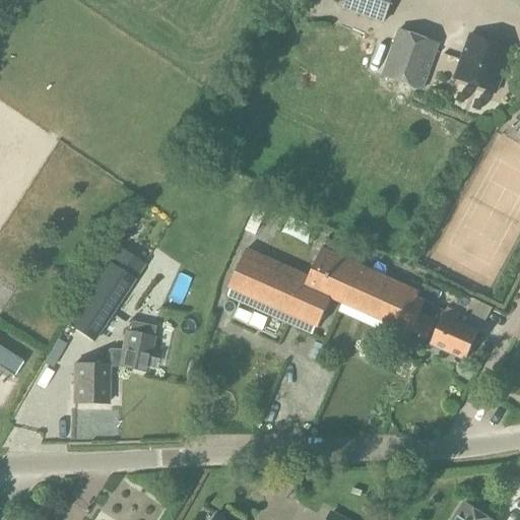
[(382,24),(391,0),(339,0),(336,7),(382,24)]
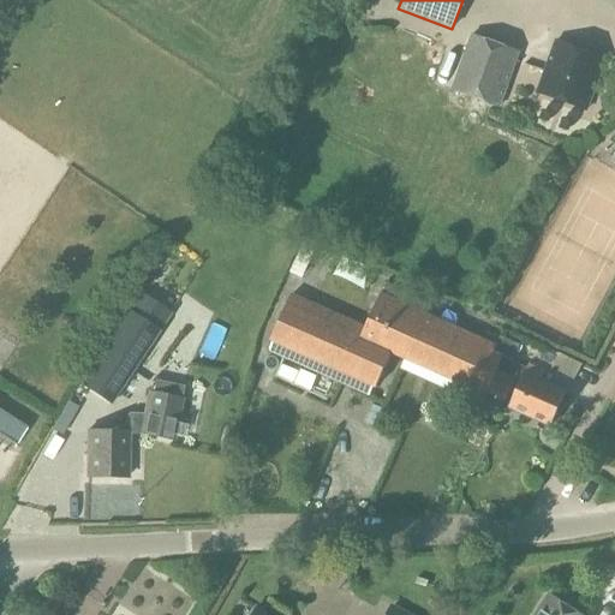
[(497,107),(518,53),(472,36),(452,90),(497,107)]
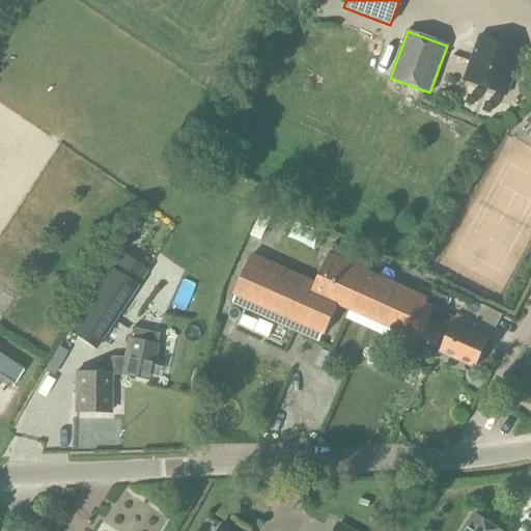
[(506,94),(522,51),(480,35),(464,80),(506,94)]
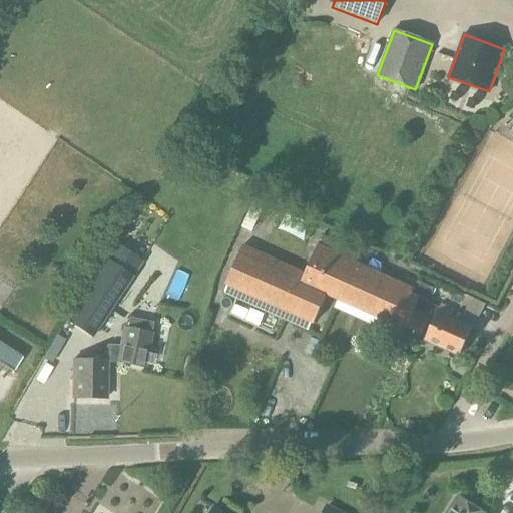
[(333,253),(337,245),(323,238),(319,246),(317,246),(312,258),(305,275),(273,260),(275,252),(266,248),(263,253),(262,255),(242,246),(237,258),(226,284),(314,324),(327,295),(406,330),(407,328),(415,311),(421,297),(412,294),(413,289),(343,258),(333,253)]
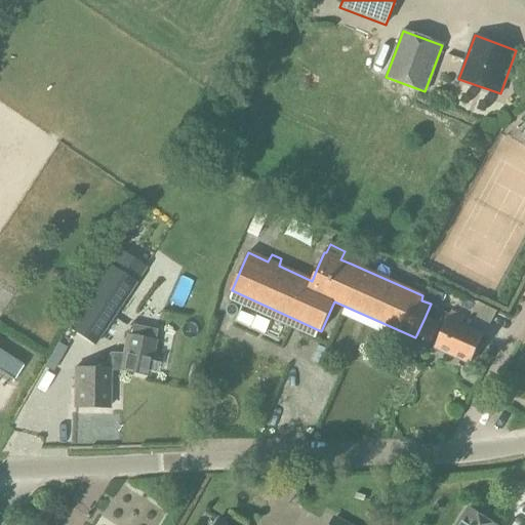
[(90,347),(142,270),(118,254),(68,331),(90,347)]
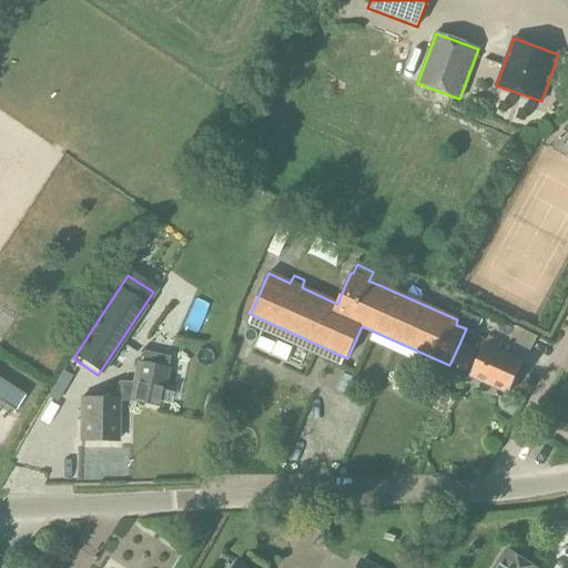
[(503,326),(499,333),(510,338),(514,332),(503,326)]
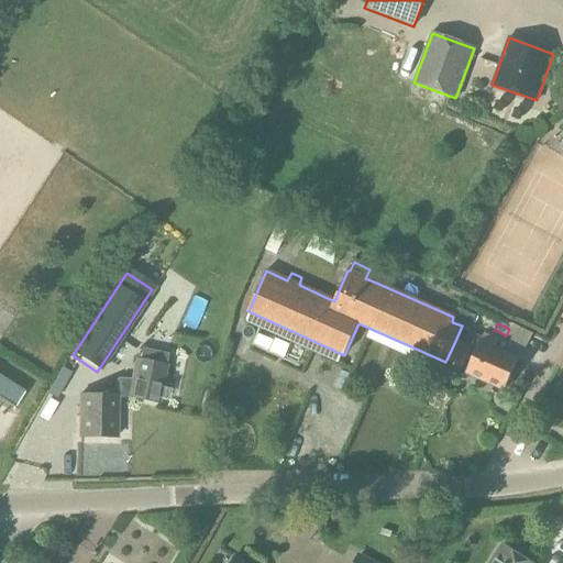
[(505,388),(518,361),(493,350),(497,340),(484,334),(467,372),(505,388)]
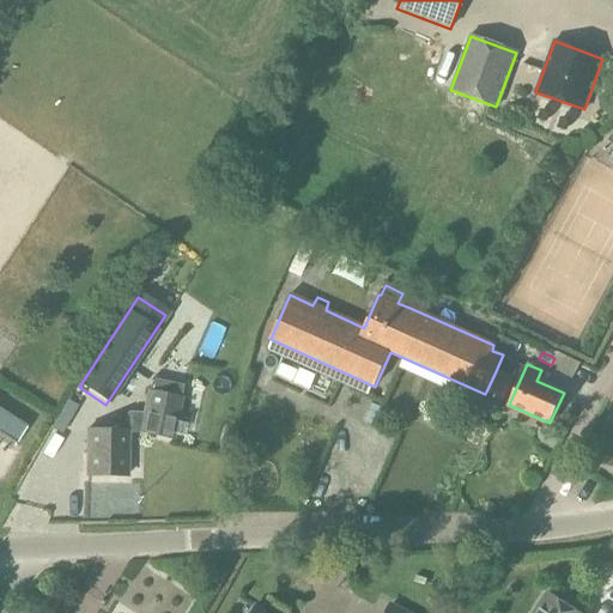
[(513,377),(496,371),(486,392),(503,398),(513,377)]
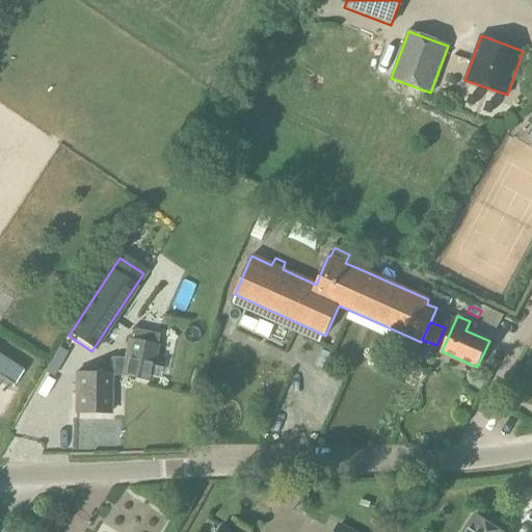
[(108,375),(110,375),(126,375),(149,379),(155,346),(129,341),(126,358),(112,358),(108,362),(108,369),(108,375)]
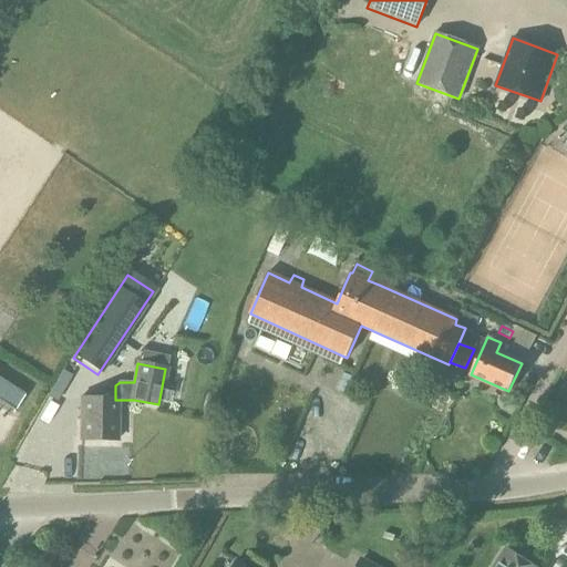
[(0,380),(0,399),(14,408),(22,395),(0,380)]
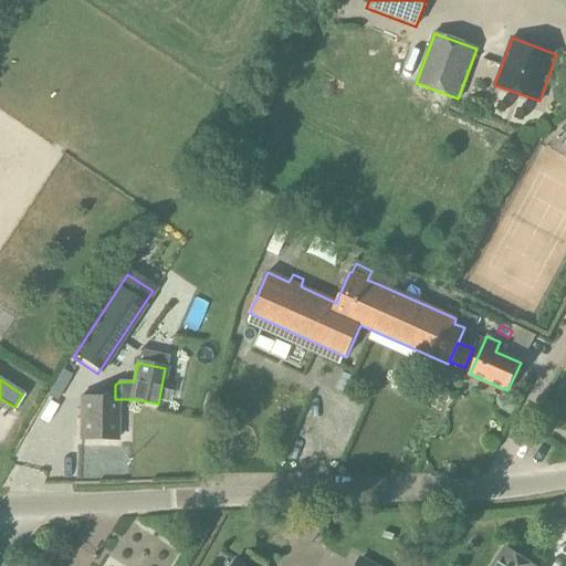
[(413,389),(409,398),(426,406),(429,396),(413,389)]
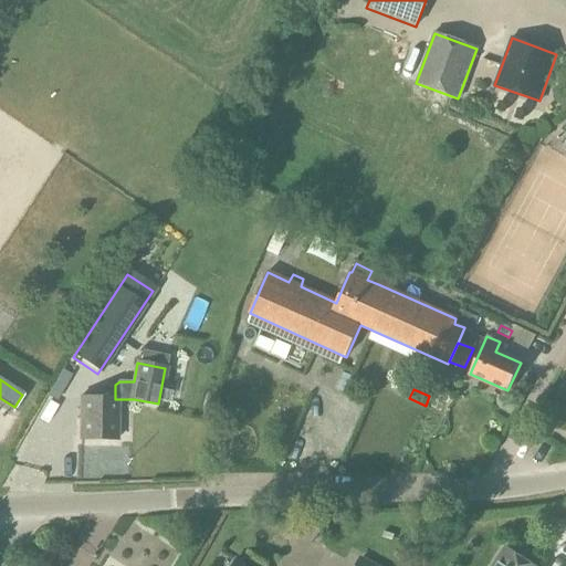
[(115,399),(115,392),(102,392),(102,398),(82,397),(82,439),(117,439),(117,399),(115,399)]
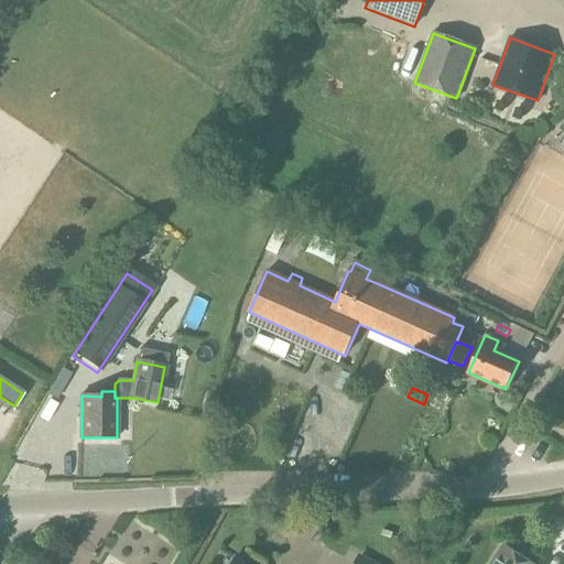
[(529,563),(505,548),(494,563),(529,563)]
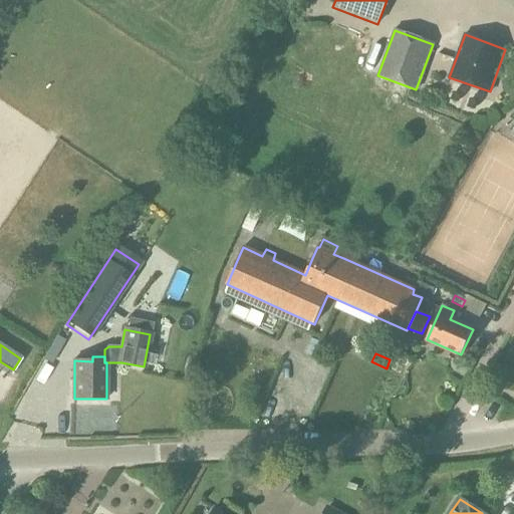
[(343,513),(326,505),(321,513),(343,513)]
